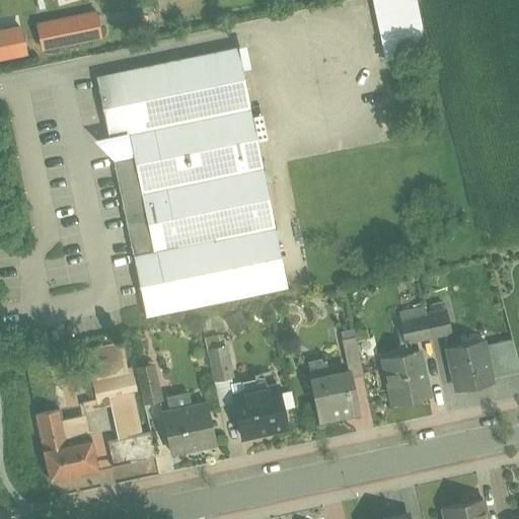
[(416,0),(372,0),(385,61),(427,53),(416,0)]
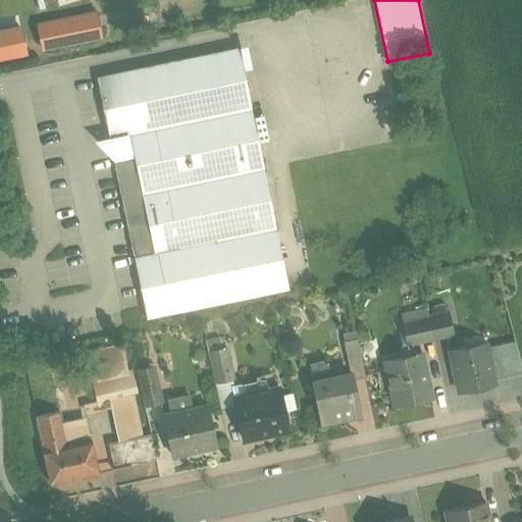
[(98,12),(39,24),(43,49),(103,37),(98,12)]
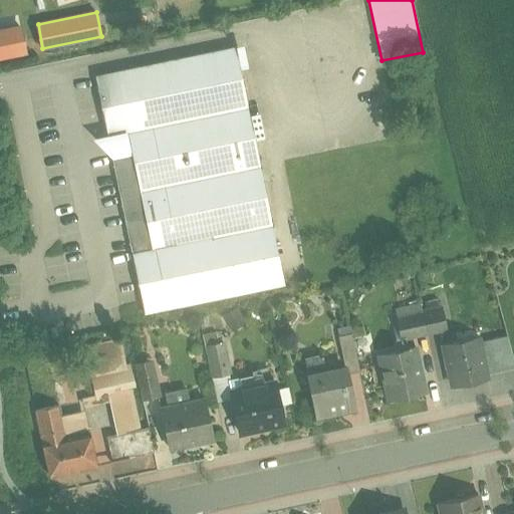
[(22,28),(0,32),(0,59),(27,55),(22,28)]
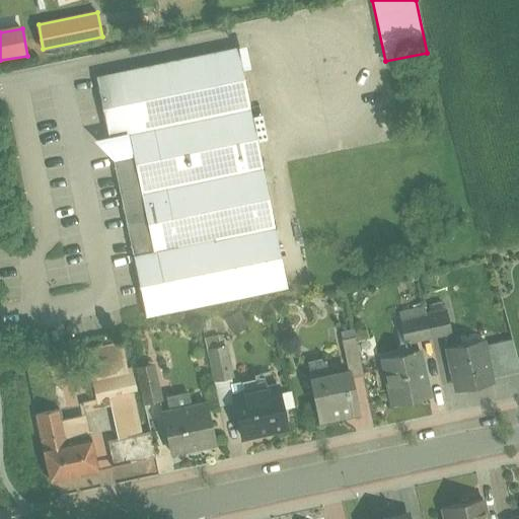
[(238,48),(100,76),(100,75),(97,76),(110,140),(130,136),(154,250),(134,254),(147,316),(159,314),(159,313),(288,287),(238,48)]
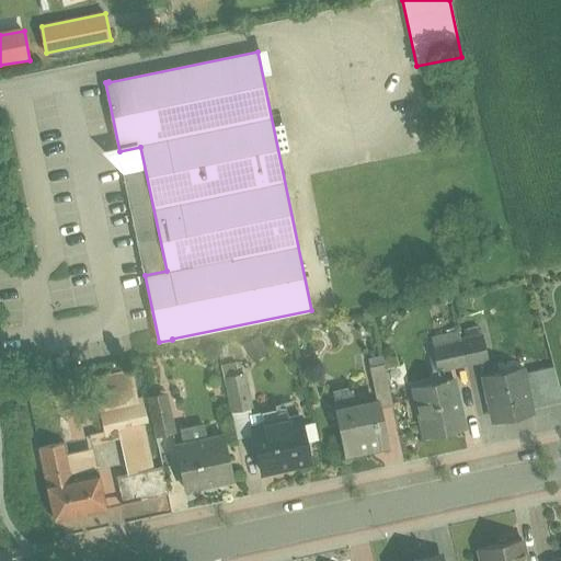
[(300,237),(313,233),(309,218),(296,222),(300,237)]
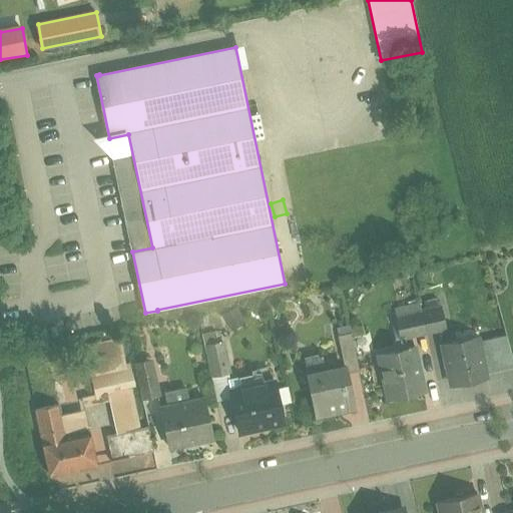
[(420,305),(395,310),(397,318),(395,318),(400,340),(426,334),(422,313),(420,305)]
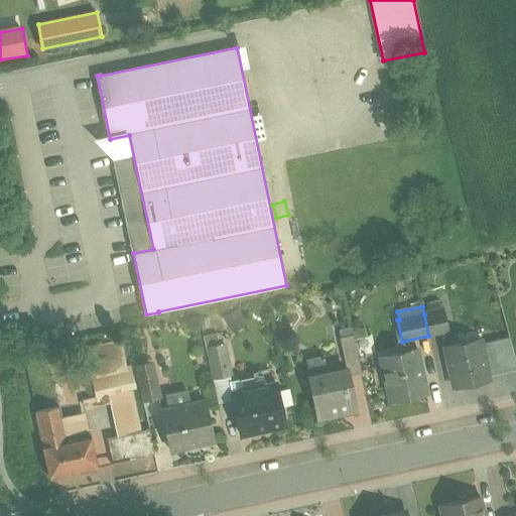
[(445,310),(424,314),(428,336),(449,332),(445,310)]
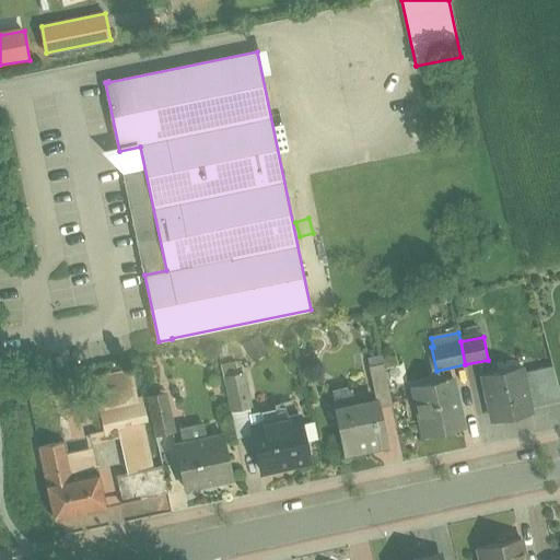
[(384,364),(370,366),(377,400),(392,397),(384,364)]
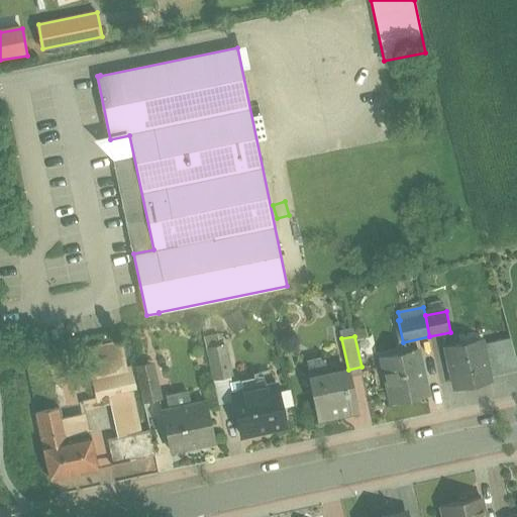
[(482,340),(446,347),(456,391),(491,383),(482,340)]
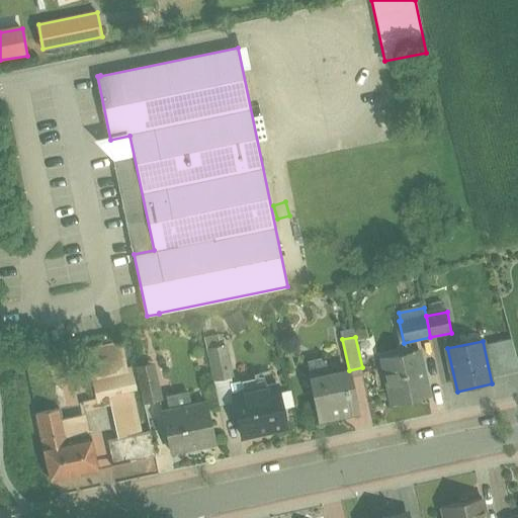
[(232,376),(225,345),(210,348),(217,379),(232,376)]
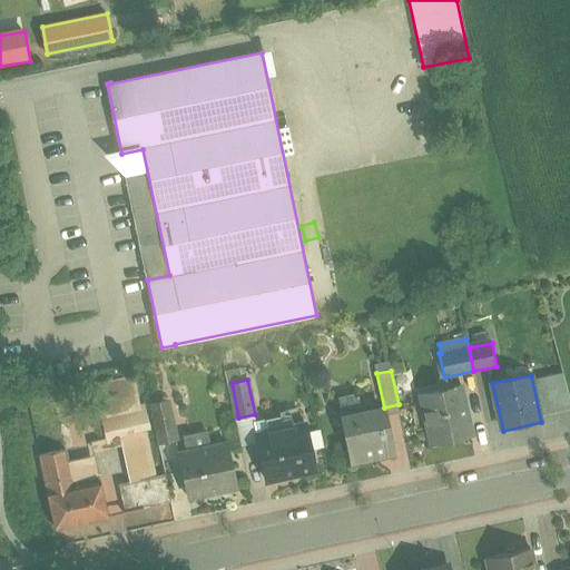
[(460,385),(419,394),(424,418),(425,418),(432,443),(431,443),(431,444),(471,435),(460,385)]
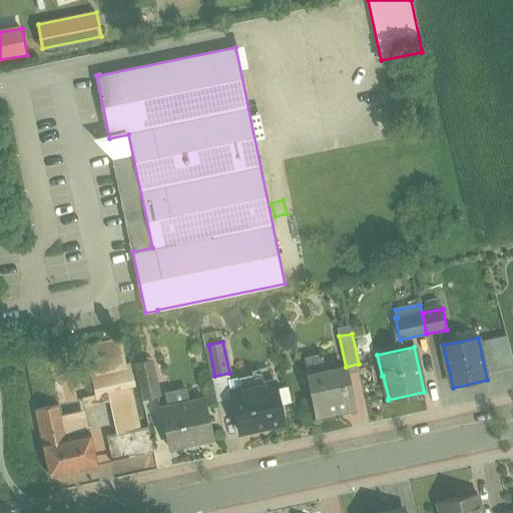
[(159,395),(151,360),(138,363),(146,398),(159,395)]
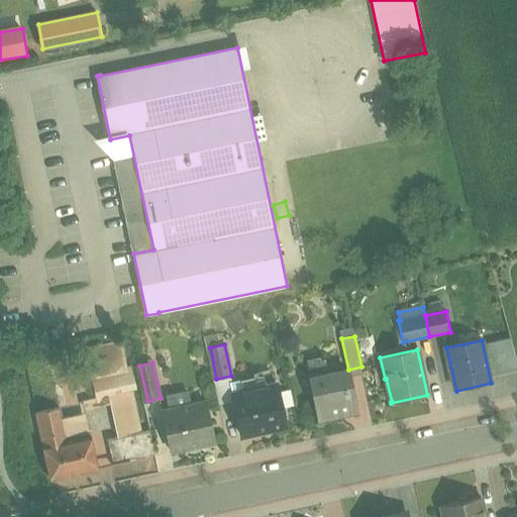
[(132,367),(94,376),(98,397),(110,395),(119,436),(139,432),(130,390),(137,389),(132,367)]
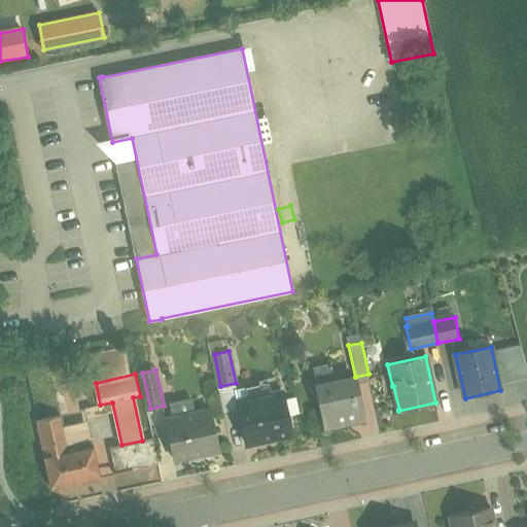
[(356,382),(337,387),(336,381),(316,385),(324,426),(364,418),(356,382)]
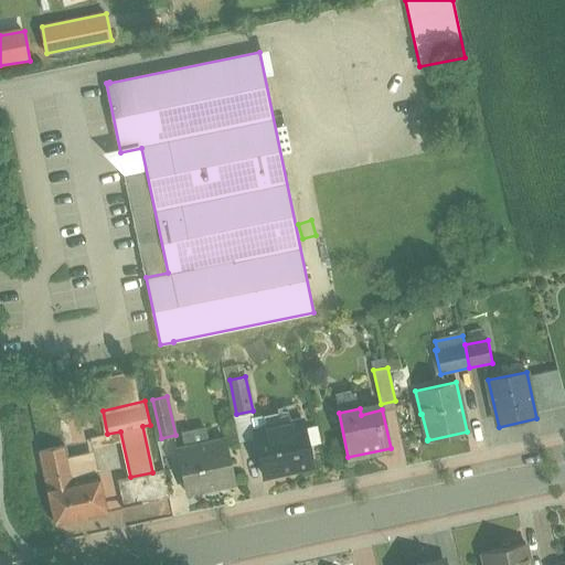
[(302,420),(284,424),(285,428),(258,434),(257,429),(254,430),(264,475),(311,465),(302,420)]
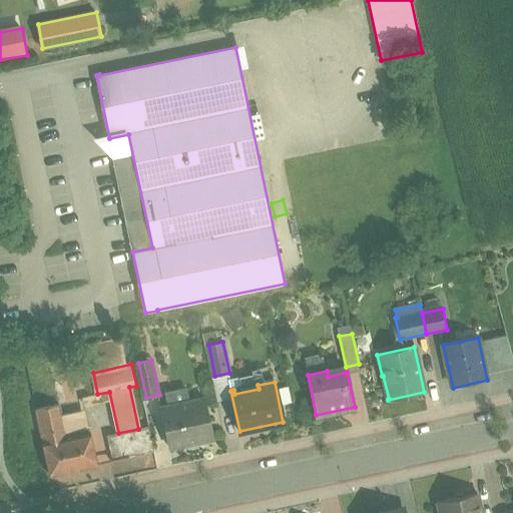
[(205,398),(161,408),(169,446),(189,442),(188,440),(211,435),(212,437),(213,437),(205,398)]
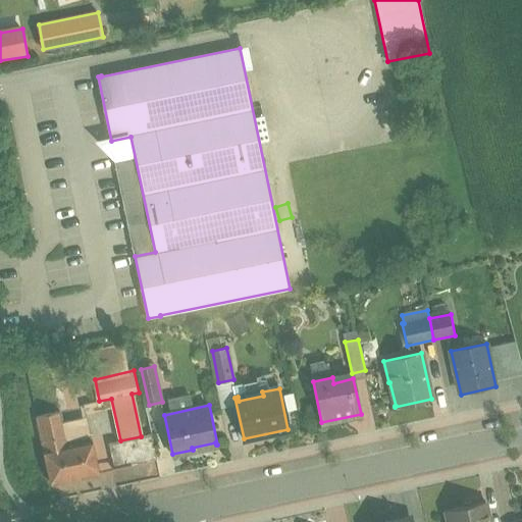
[(62,411),(39,416),(45,448),(69,442),(62,411)]
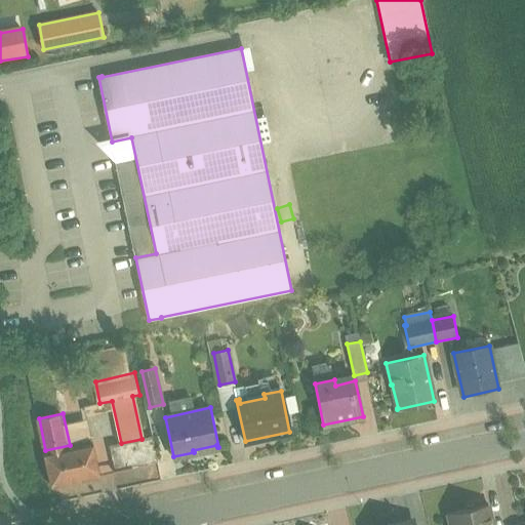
[(121,443),(114,444),(120,470),(159,461),(154,436),(142,439),(121,443)]
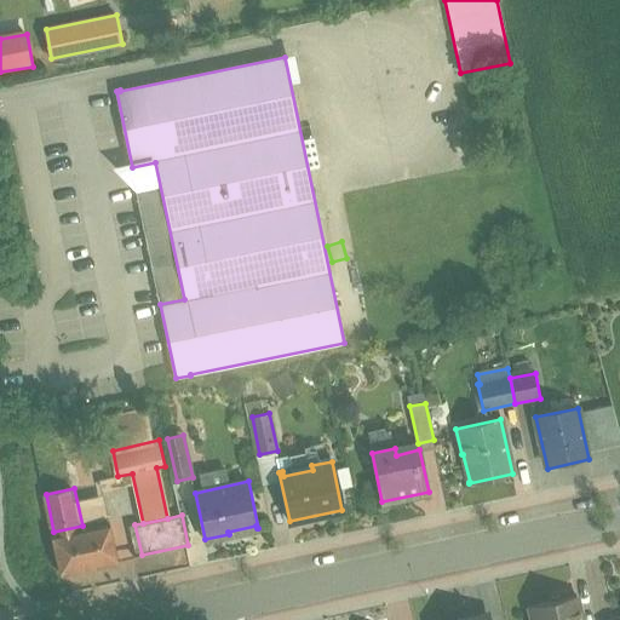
[(82,526),(53,532),(63,574),(119,562),(110,521),(82,526)]
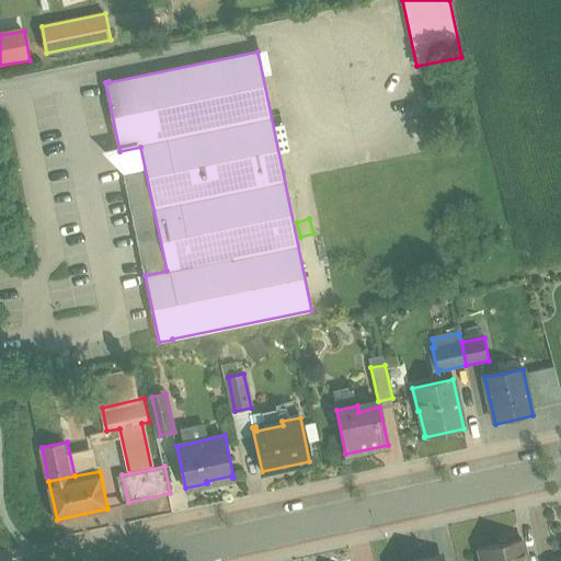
[(527,560),(523,539),(481,549),(483,560),(527,560)]
